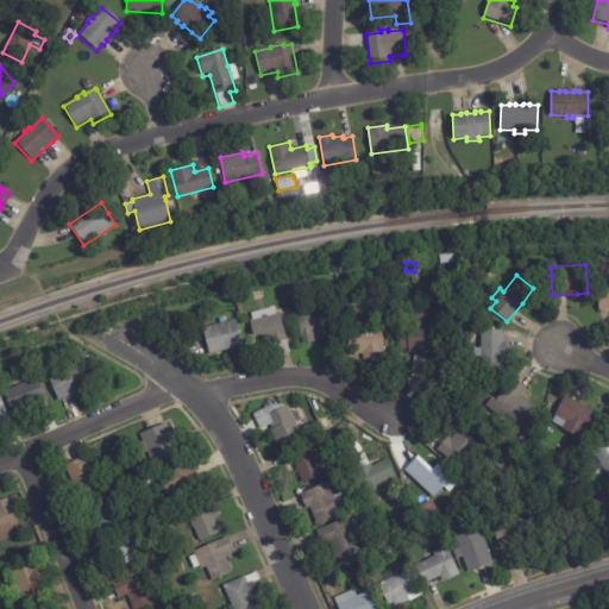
[(608,309),(600,311),(598,289),(607,289),(606,286),(608,284),(608,309)]
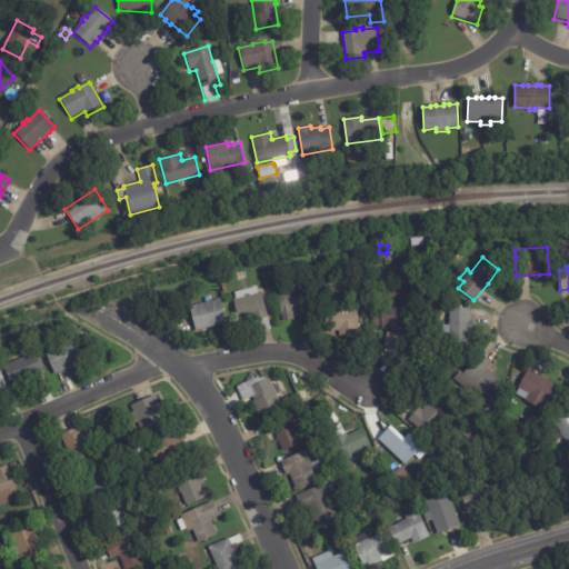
[(311,308),(311,310),(293,312),(295,319),(282,321),(278,293),(292,291),(292,290),(302,289),(302,290),(308,289),(311,308)]
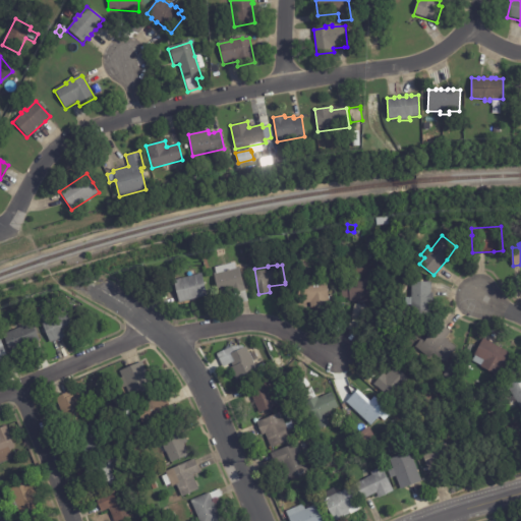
[(247,301),(241,303),(238,292),(220,296),(215,274),(218,273),(217,270),(234,266),(235,268),(239,268),(240,270),(246,268),(249,282),(243,284),(248,301),(247,301)]
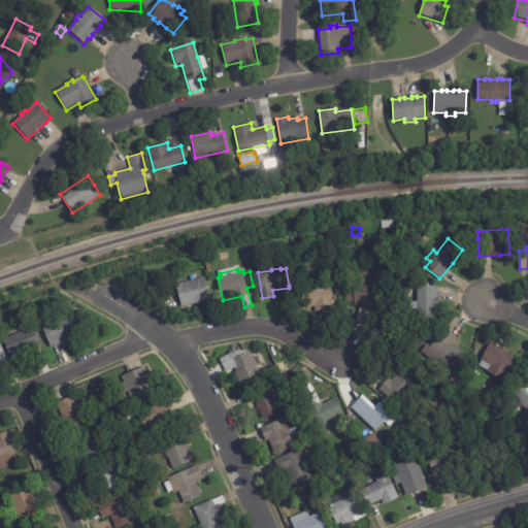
[(377,305),(354,305),(354,301),(347,301),(347,281),(355,281),(354,272),(368,272),(368,281),(372,281),(373,293),(377,293),(377,305)]
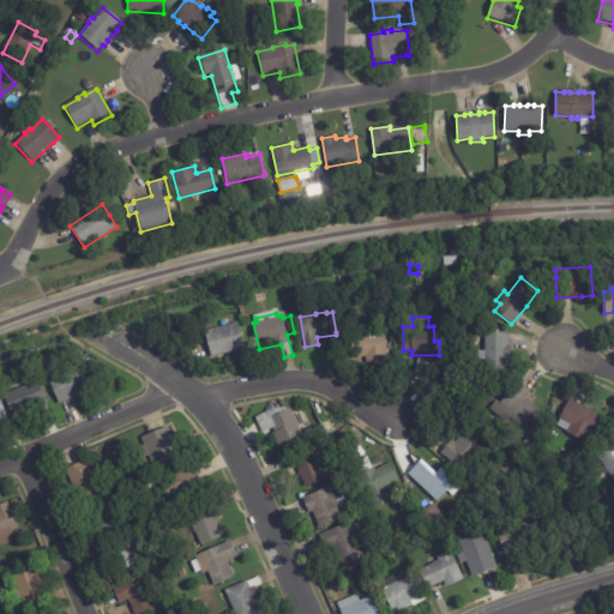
[(230,353),(211,357),(205,331),(238,323),(245,349),(230,353)]
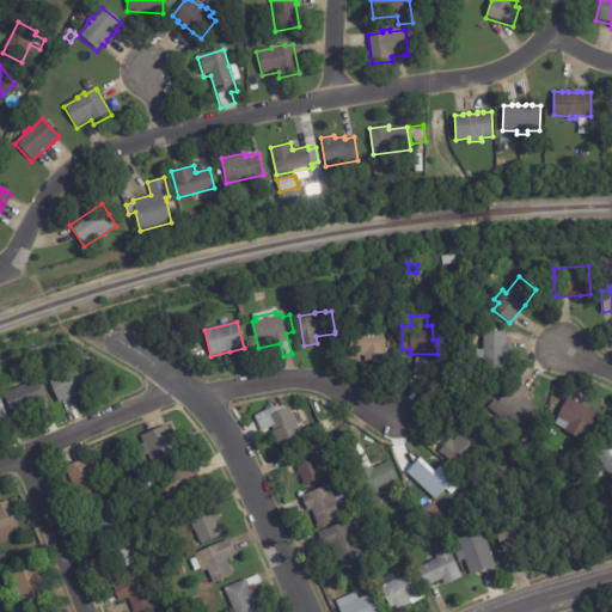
[(385,360),(361,361),(361,356),(352,357),(349,335),(361,334),(361,328),(383,326),(384,334),(391,332),(395,359),(385,360)]
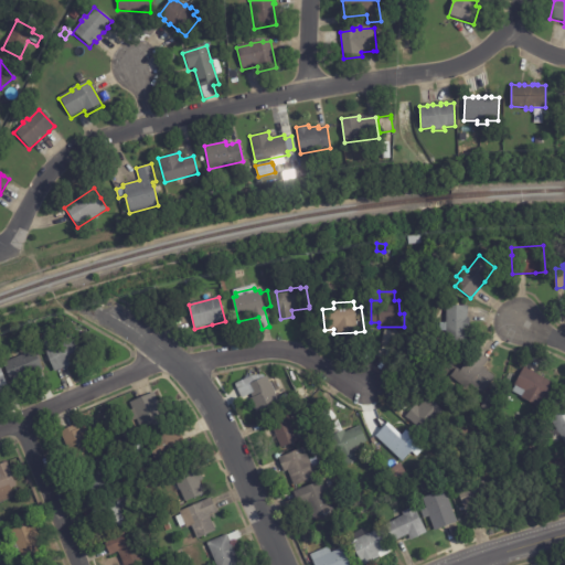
[(468,307),(468,318),(469,318),(469,331),(468,331),(468,343),(446,343),(446,331),(439,331),(439,323),(446,323),(446,306),(468,306),(468,307)]
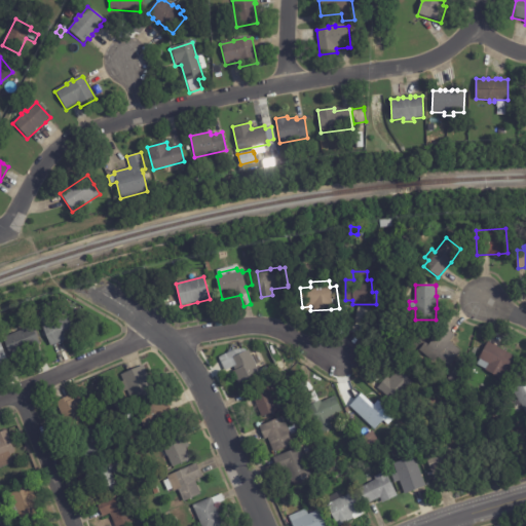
[(20,306),(25,304),(28,310),(23,312),(20,306)]
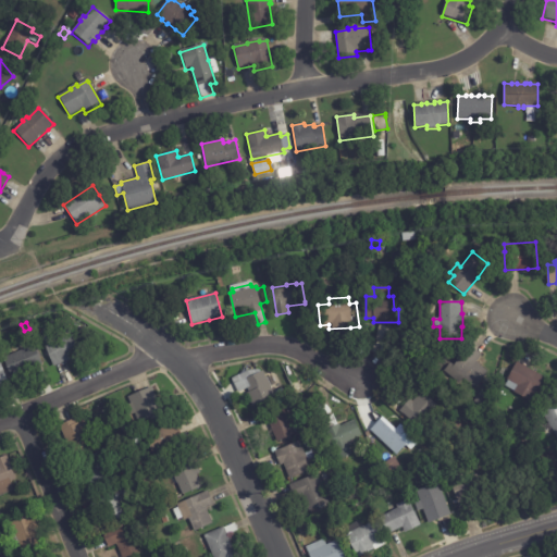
[(375,342),(391,344),(393,329),(379,325),(375,342)]
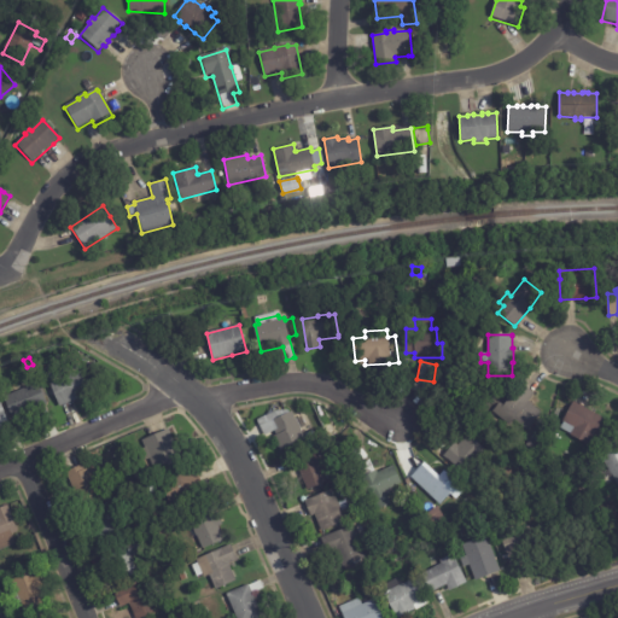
[(76,400),(59,407),(48,380),(50,380),(47,374),(77,362),(91,394),(76,400)]
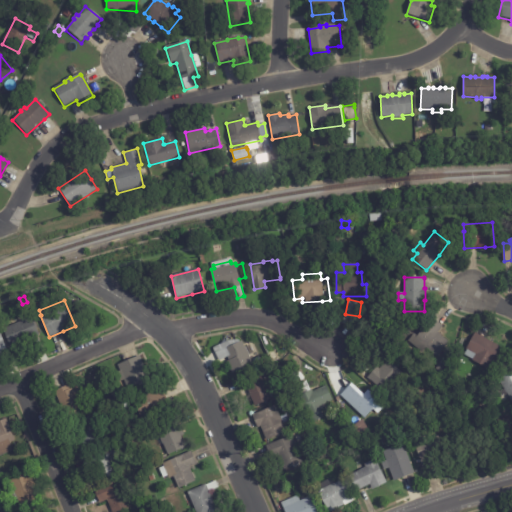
[(37,335),(26,339),(29,345),(11,352),(2,329),(31,317),(38,334),(37,335)]
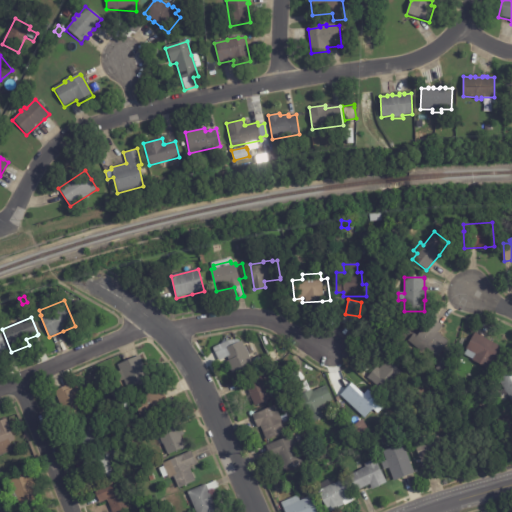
[(441,325),(443,327),(438,333),(450,342),(437,357),(426,348),(422,353),(408,340),(414,333),(417,336),(432,318),(441,325)]
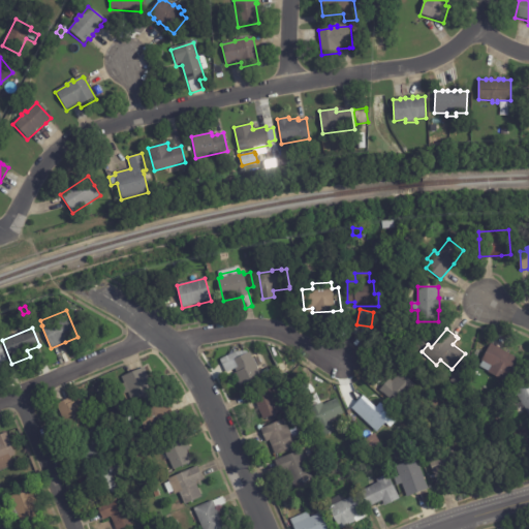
[(0,343),(9,367),(0,370),(0,343)]
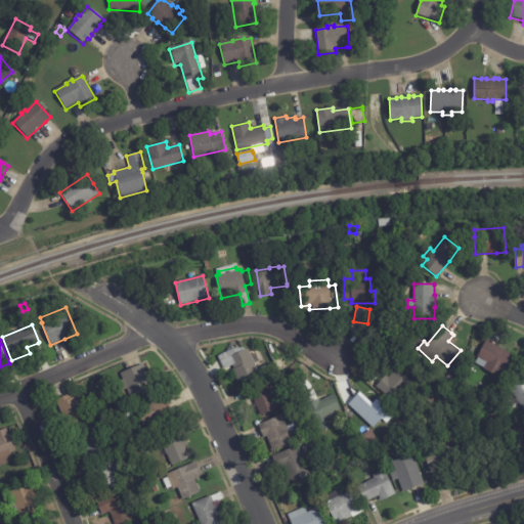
[(488,342),(512,355),(499,378),(483,368),(484,367),(475,363),(478,358),(477,357),(486,341),(488,342)]
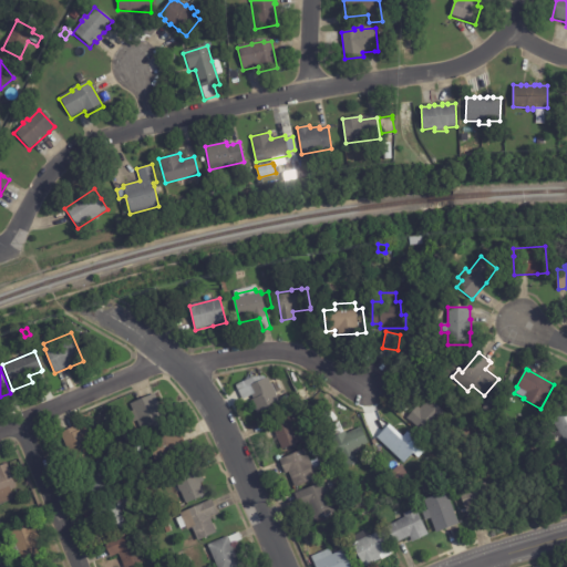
[(280,403),(257,414),(250,401),(256,399),(255,394),(243,400),(236,385),(263,373),(265,379),(268,377),(280,403)]
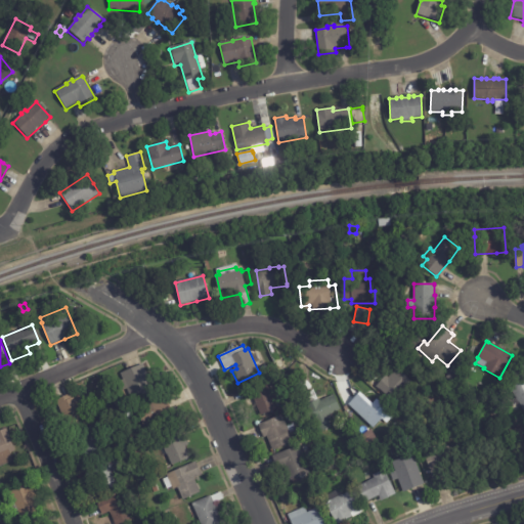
[(269,364),(278,360),(281,367),(272,372),(269,364)]
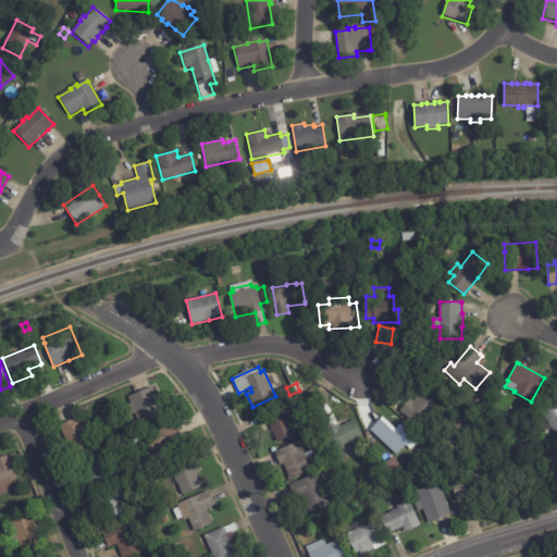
[(483,386),(492,391),(486,400),(489,401),(484,408),(474,403),(483,386)]
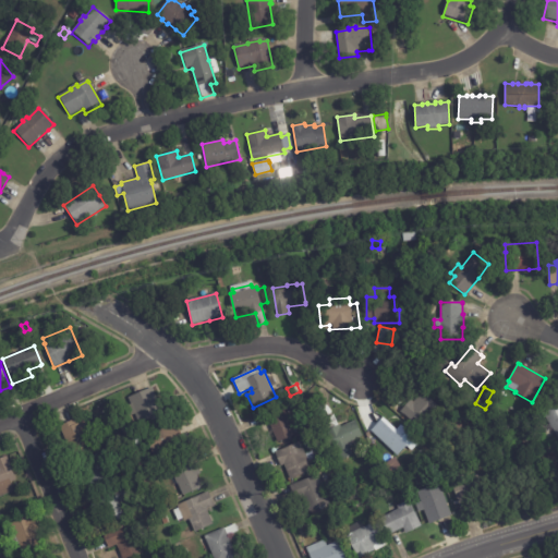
[(158,402),(165,419),(141,428),(137,422),(134,423),(125,404),(130,402),(129,398),(152,388),(158,402)]
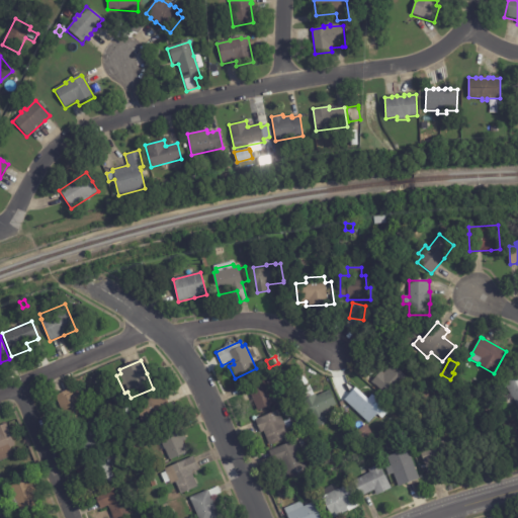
[(255,364),(262,360),(266,369),(259,373),(255,364)]
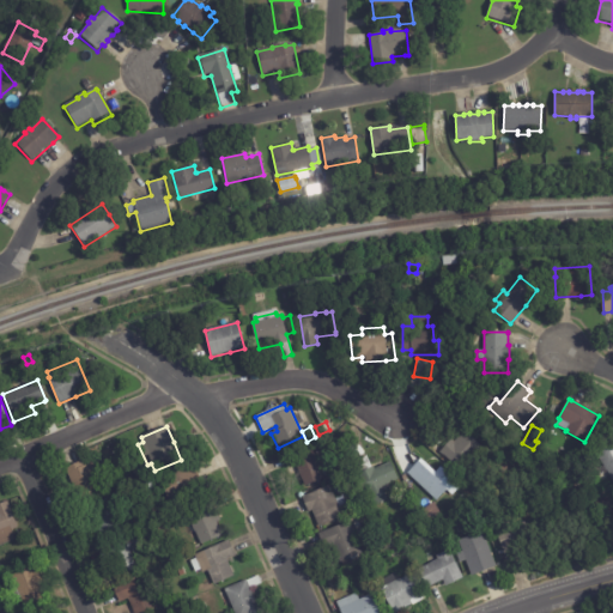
[(439,453),(461,429),(474,439),(453,463),(439,453)]
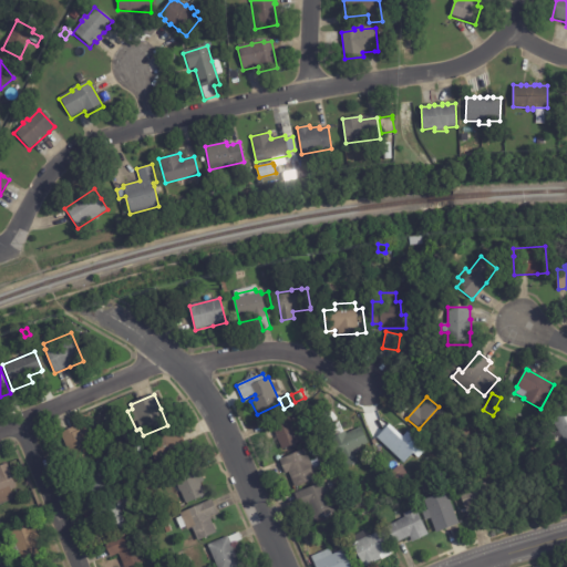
[(566,444),(552,419),(566,409),(566,444)]
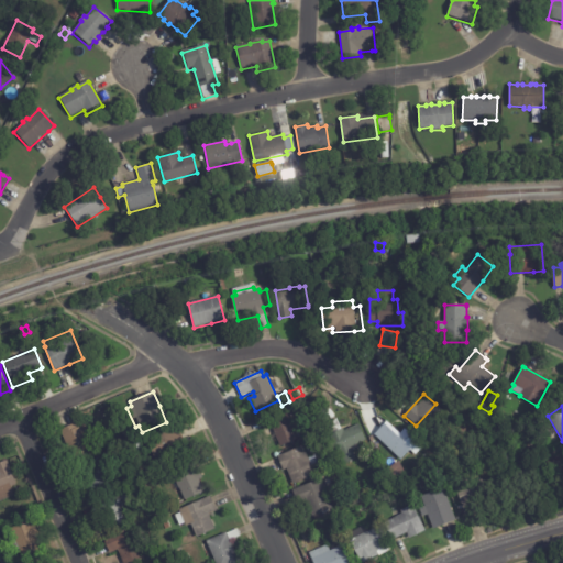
[(264,427),(262,420),(285,409),(298,440),(280,448),(272,428),(266,430),(264,427)]
